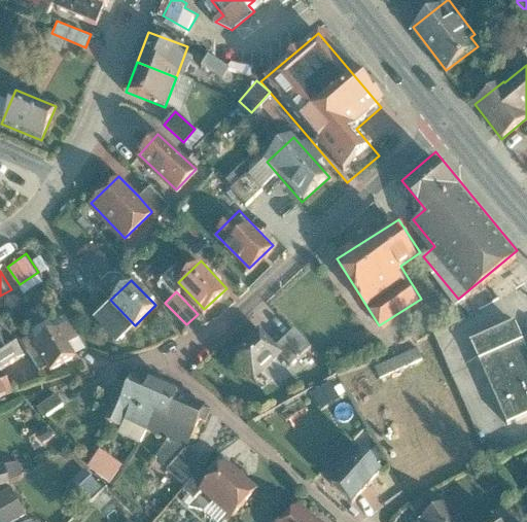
[(0,366),(23,351),(0,314),(0,366)]
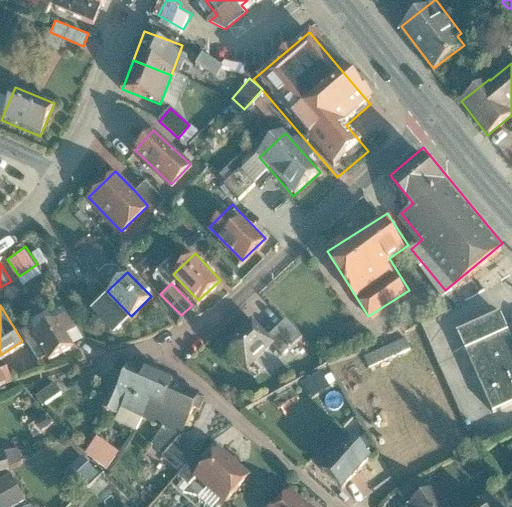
[(465,350),(509,332),(505,322),(501,313),(457,331),(461,340),(465,350)]
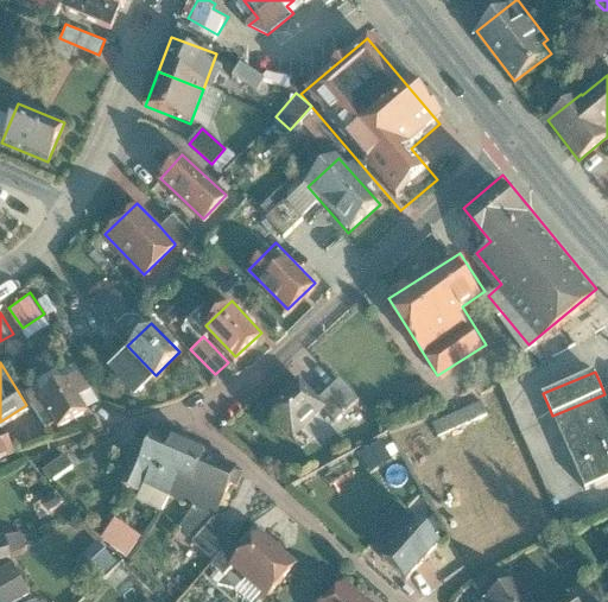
[(68,375),(40,392),(61,426),(88,411),(68,375)]
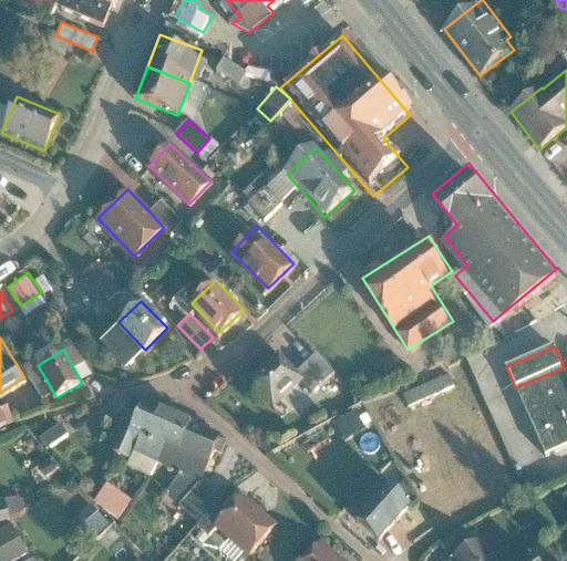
[(297,369),(278,350),(248,378),(274,405),(303,376),(297,369)]
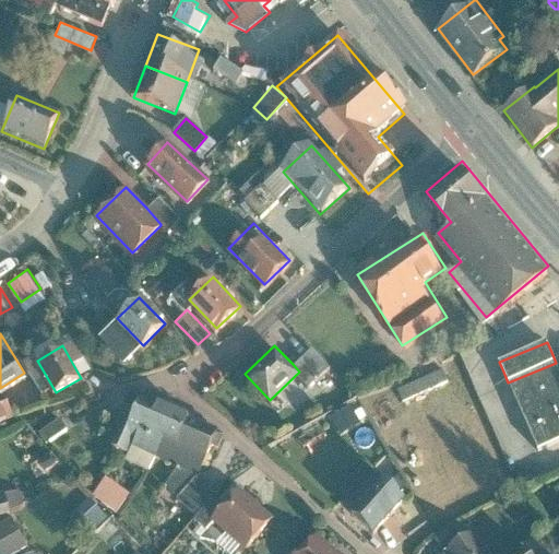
[(310,346),(293,364),(299,372),(311,382),(329,367),(310,346)]
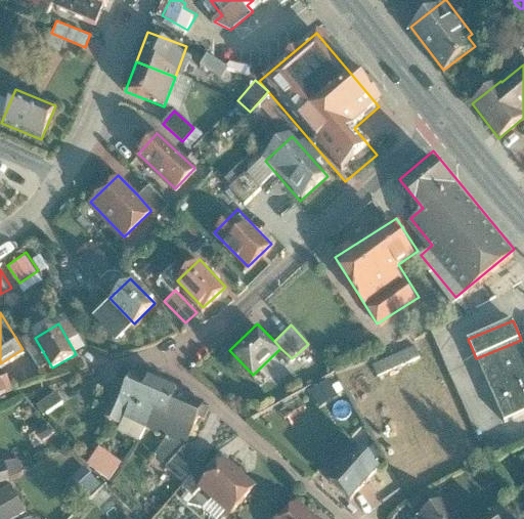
[(523,346),(521,340),(476,358),(503,421),(523,412),(523,346)]
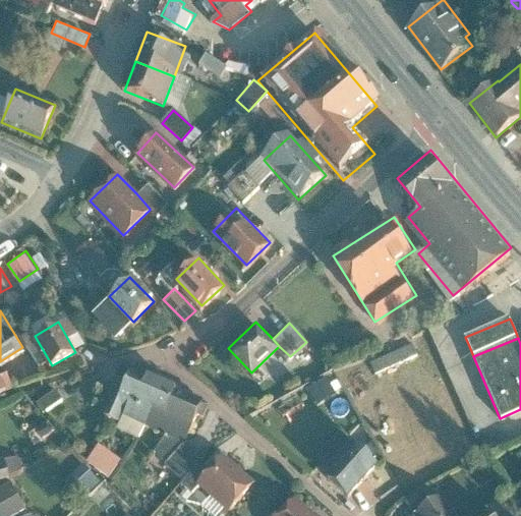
[(413,340),(370,358),(375,370),(418,351),(413,340)]
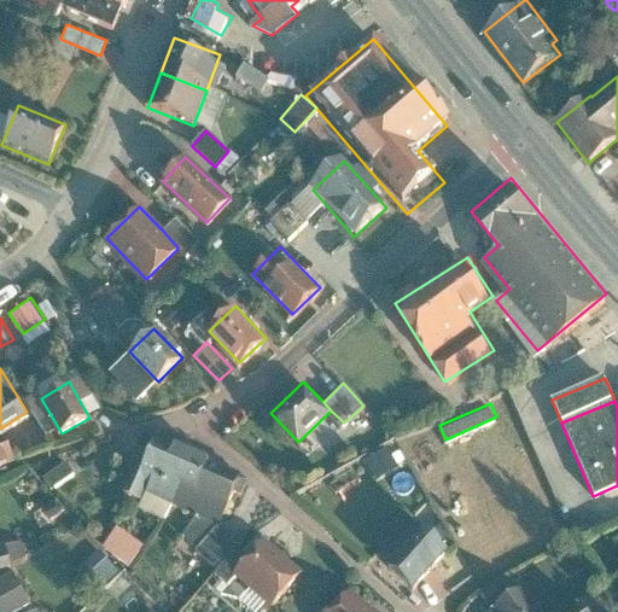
[(130,484),(172,501),(194,449),(152,432),(130,484)]
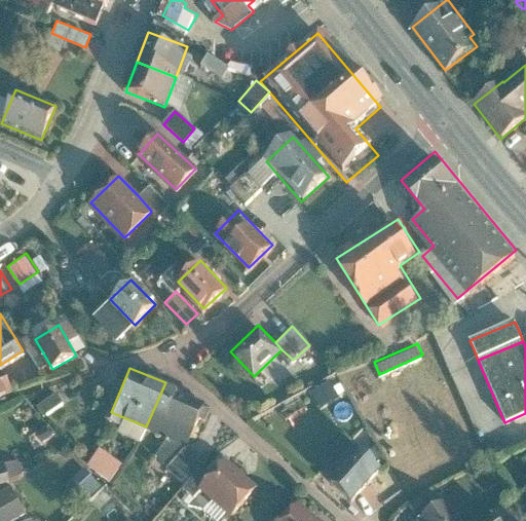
[(0,370),(0,394),(12,388),(4,369),(0,370)]
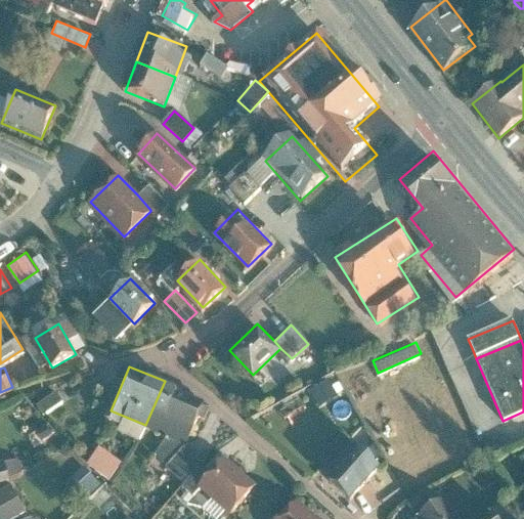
[(165,381),(145,425),(168,434),(186,442),(206,398),(165,381)]
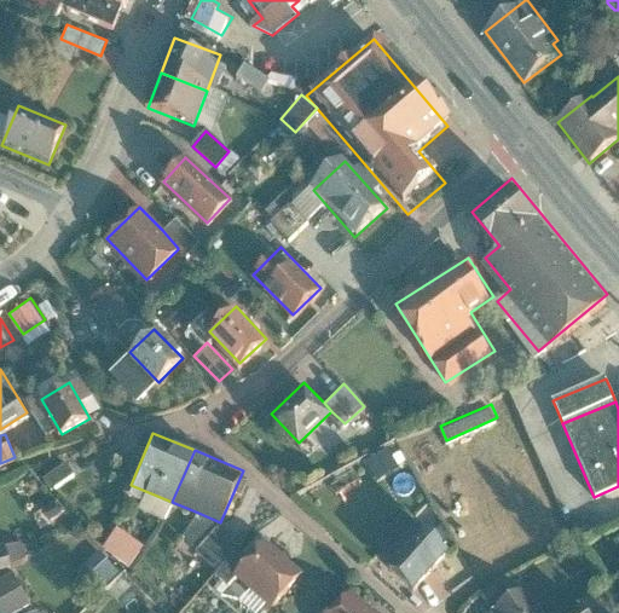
[(52,486),(74,473),(67,461),(45,474),(52,486)]
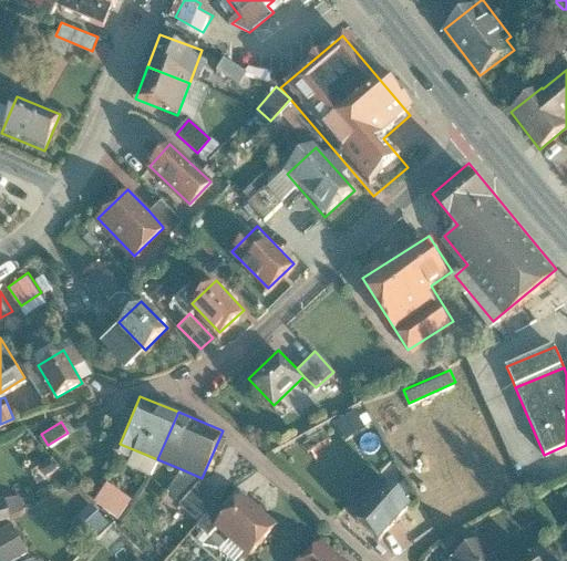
[(200,520),(219,501),(199,482),(202,478),(182,469),(167,488),(183,499),(181,501),(200,520)]
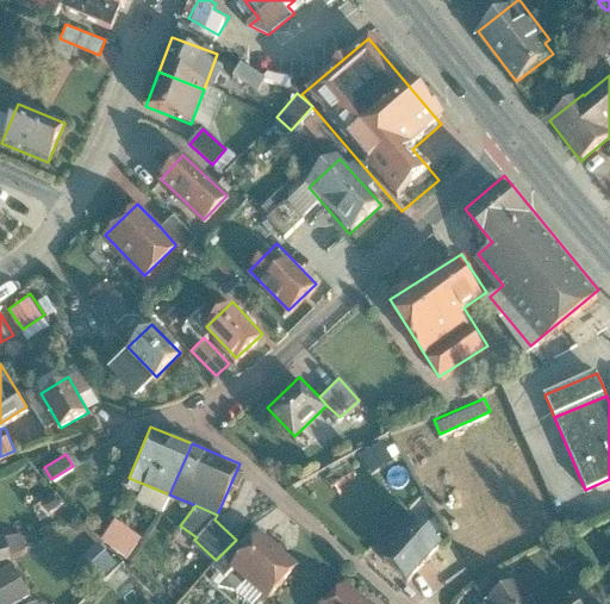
[(384,554),(408,577),(443,540),(408,512),(387,540),(393,543),(384,554)]
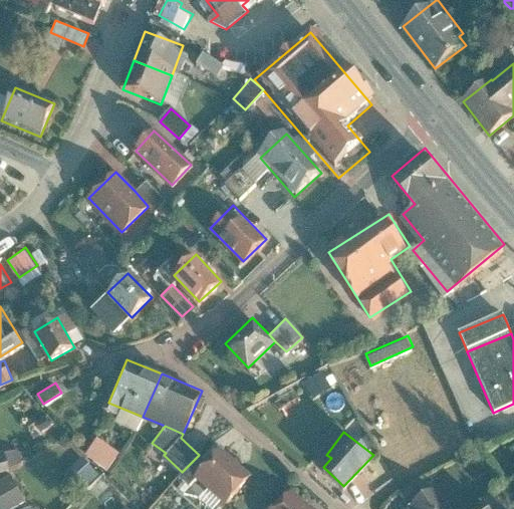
[(108,468),(119,452),(97,436),(85,452),(108,468)]
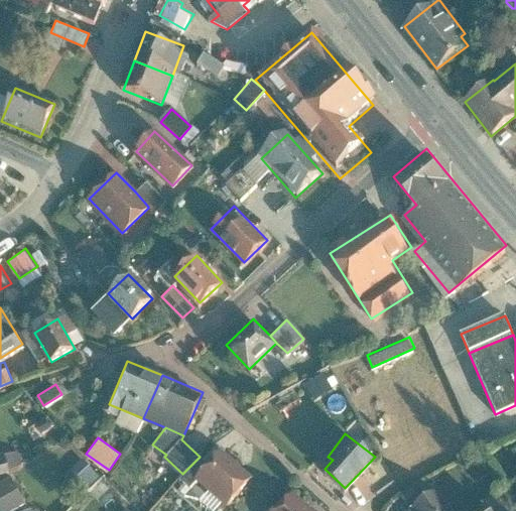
[(253,475),(222,449),(209,464),(197,479),(227,505),(253,475)]
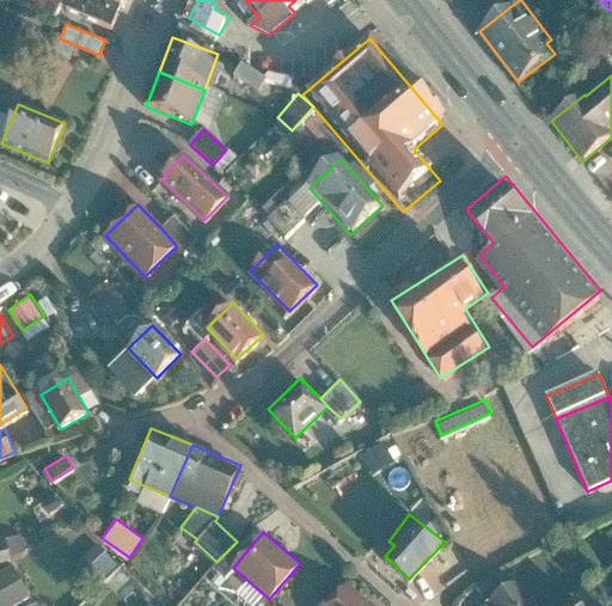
[(0,562),(11,559),(5,540),(0,540),(0,562)]
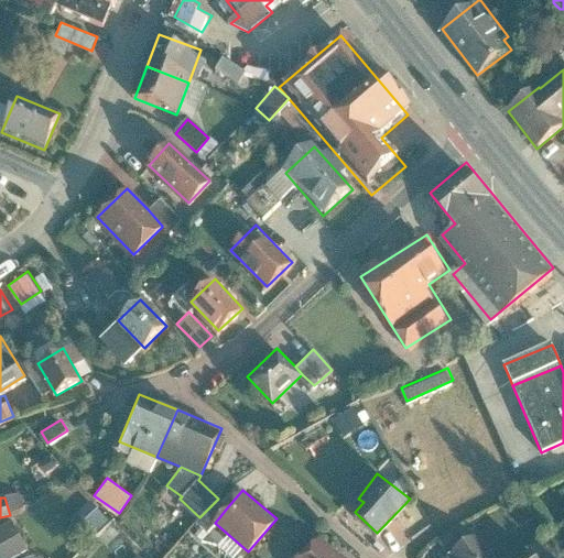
[(91,498),(72,516),(93,537),(111,518),(91,498)]
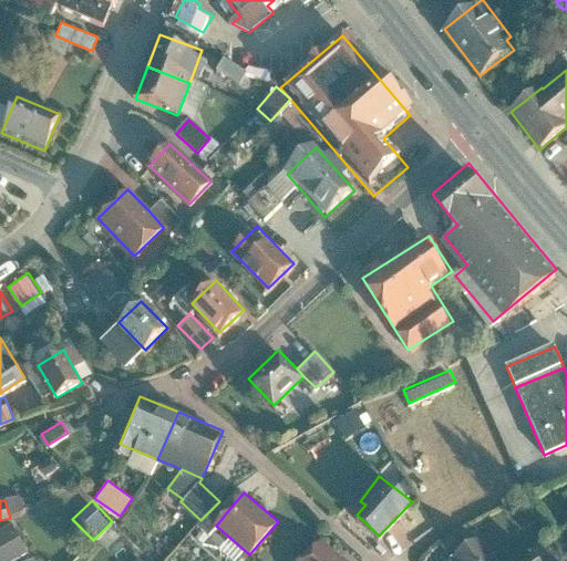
[(216,526),(229,509),(219,501),(200,520),(198,523),(209,532),(216,526)]
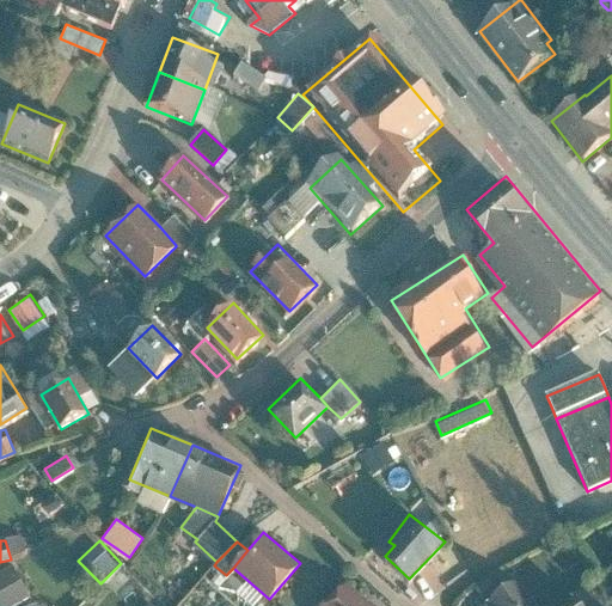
[(11,605),(30,595),(13,565),(0,573),(0,605),(11,605)]
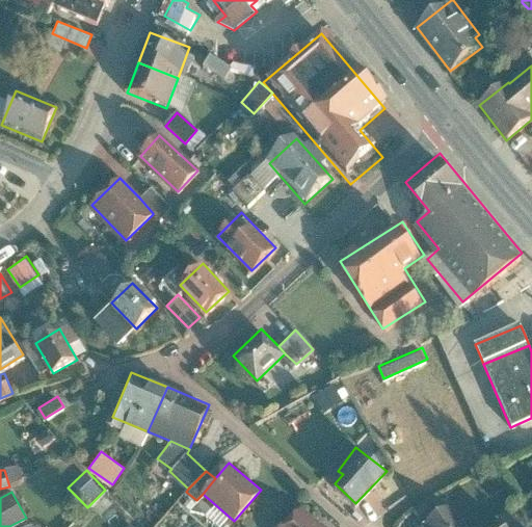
[(214,505),(207,514),(220,526),(227,526),(232,523),(214,505)]
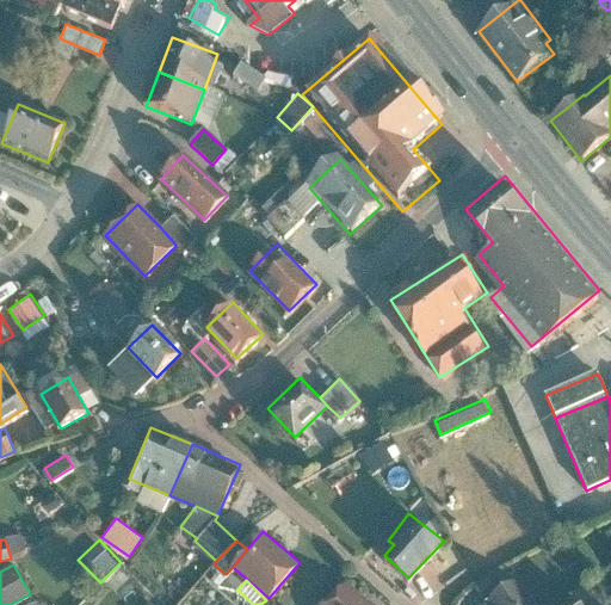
[(535,604),(517,580),(485,603),(486,604),(535,604)]
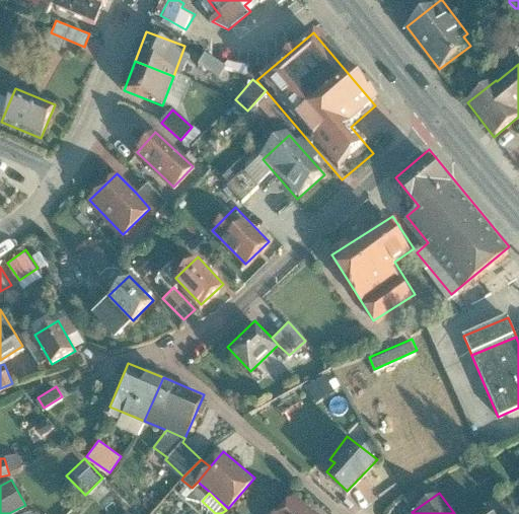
[(318,513),(294,494),(277,513),(318,513)]
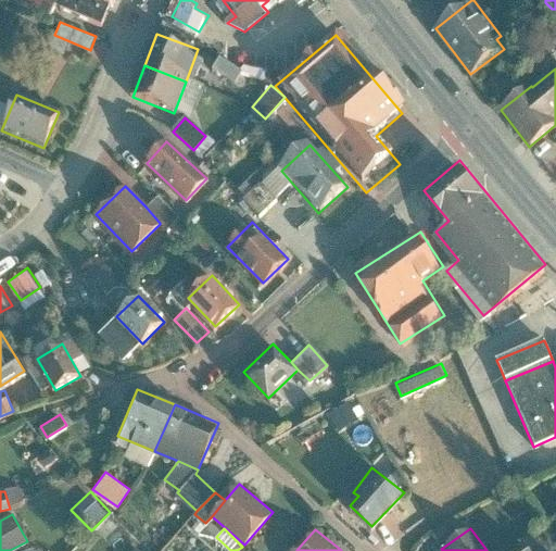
[(502,550),(526,550),(518,541),(502,550)]
